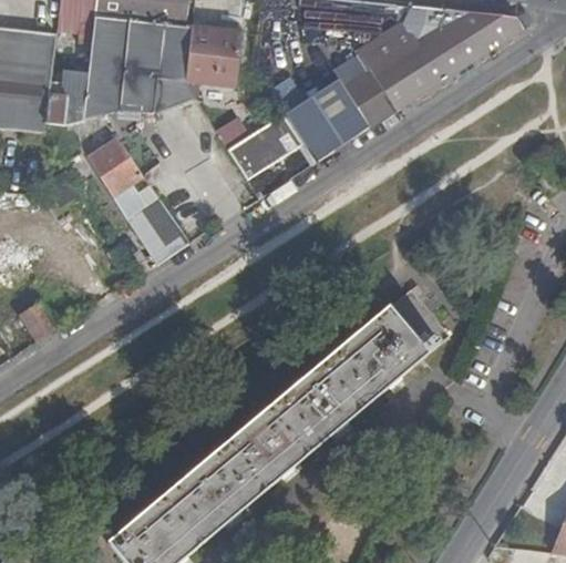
[(61,0),(58,26),(68,26),(68,30),(80,30),(80,42),(91,43),(96,0),(61,0)]
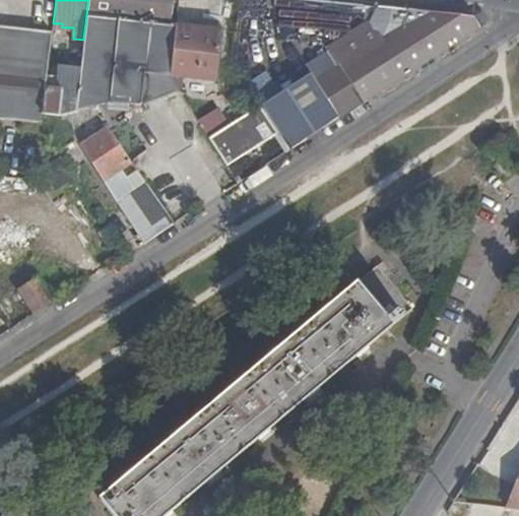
[(88,0),(83,40),(83,45),(78,86),(77,100),(76,109),(96,102),(109,97),(118,16),(147,19),(149,0),(88,0)]
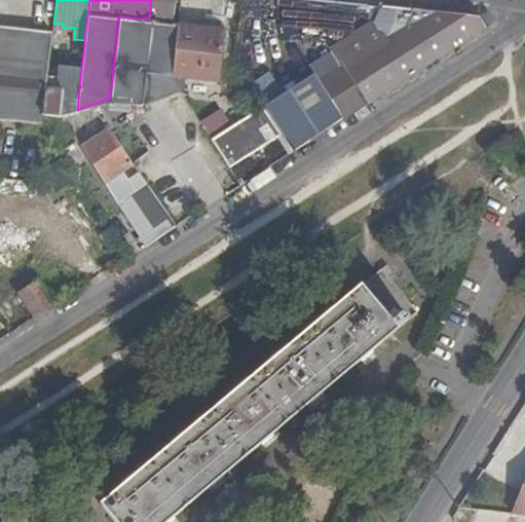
[(151,0),(149,20),(119,16),(110,98),(172,77),(173,74),(178,24),(173,23),(175,0),(151,0)]
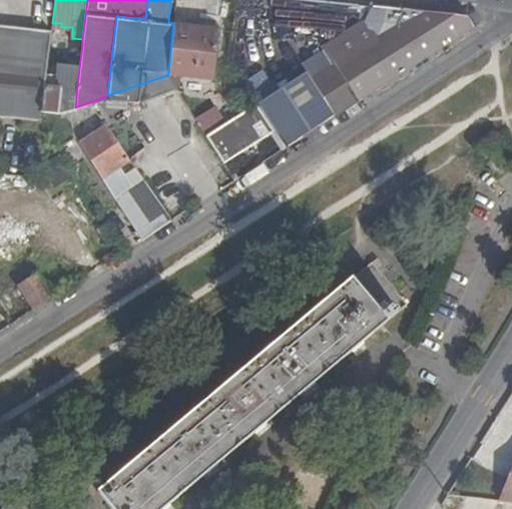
[(336,114),(486,17),(374,5),(369,19),(324,46),(324,47),(335,65),(315,79),(314,79),(336,114)]
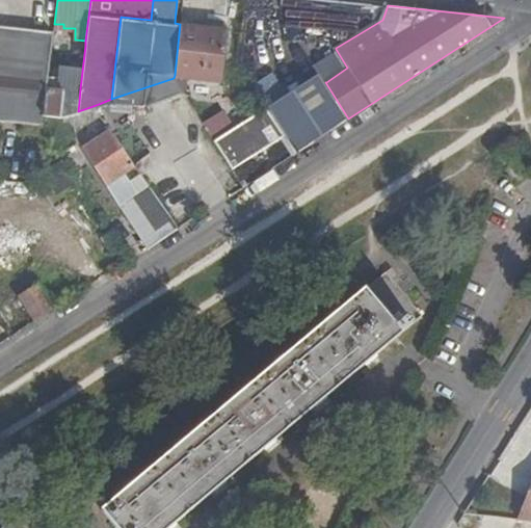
[(48,86),(54,30),(0,24),(0,117),(44,122),(48,86)]
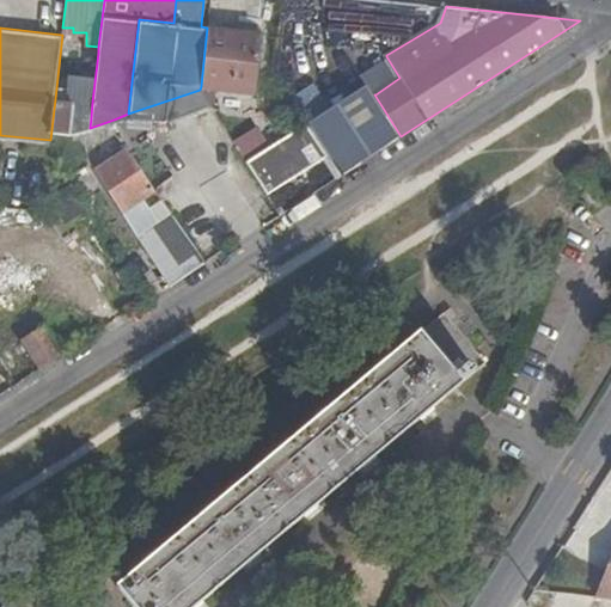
[(238,31),(207,28),(201,86),(252,91),(255,62),(258,61),(261,30),(239,28),(238,31)]
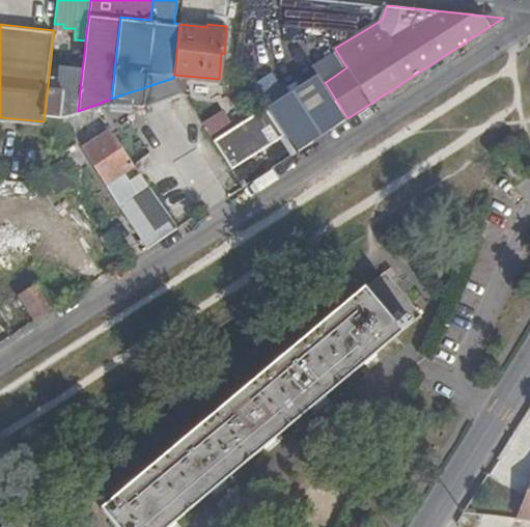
[(173,78),(111,99),(111,102),(143,105),(182,90),(173,78)]
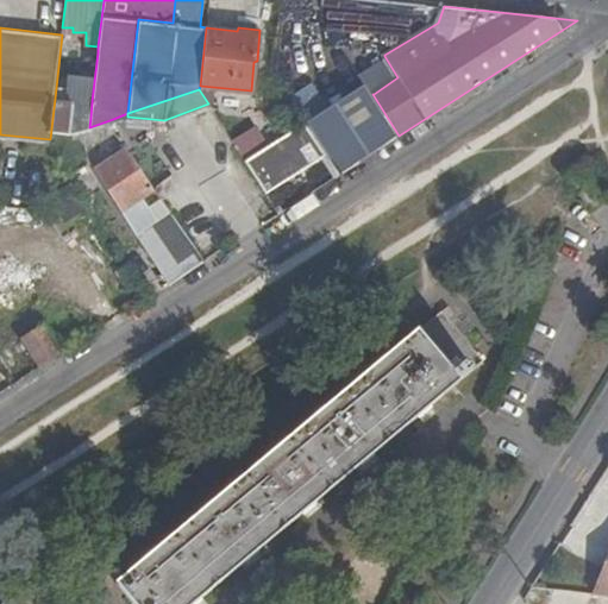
[(399,136),(373,94),(313,132),(326,152),(339,174),(359,159),(399,136)]
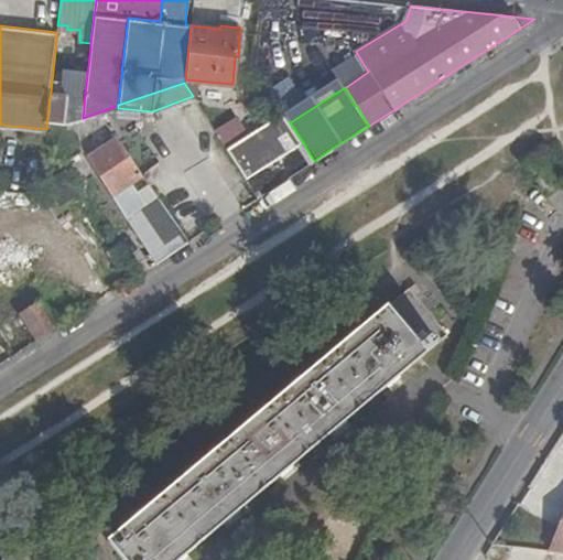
[(66,93),(51,92),(46,129),(64,158),(76,151),(63,122),(66,93)]
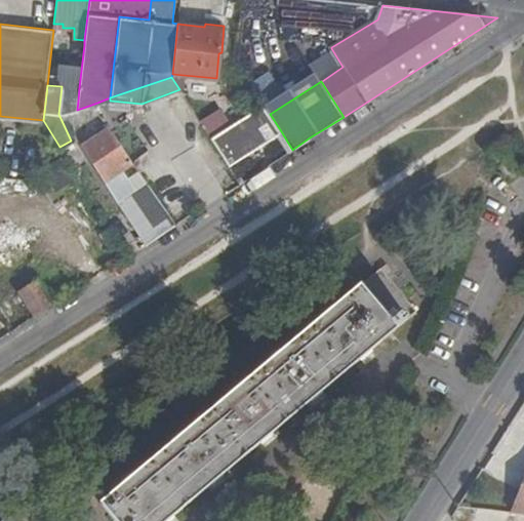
[(78,101),(79,87),(71,86),(70,101),(78,101)]
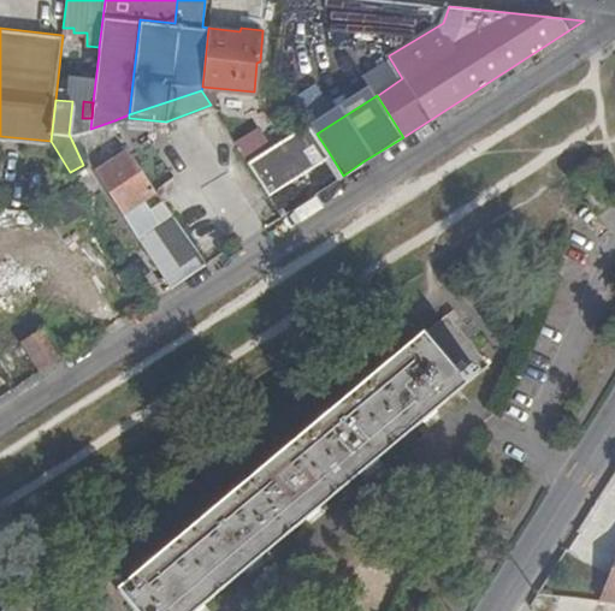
[(240,149),(264,134),(255,120),(230,136),(240,149)]
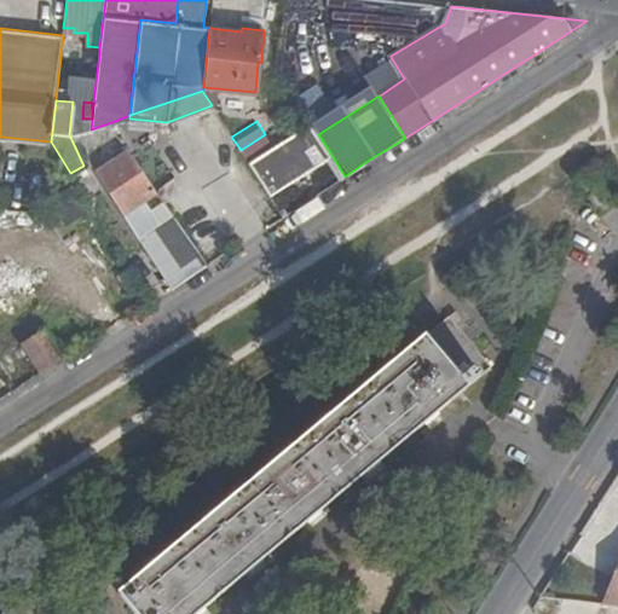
[(249,162),(271,196),(331,155),(318,134),(311,123),(249,162)]
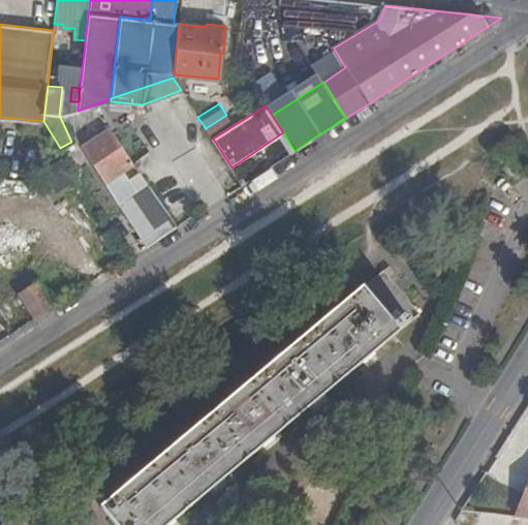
[(80,144),(103,180),(134,161),(111,124),(80,144)]
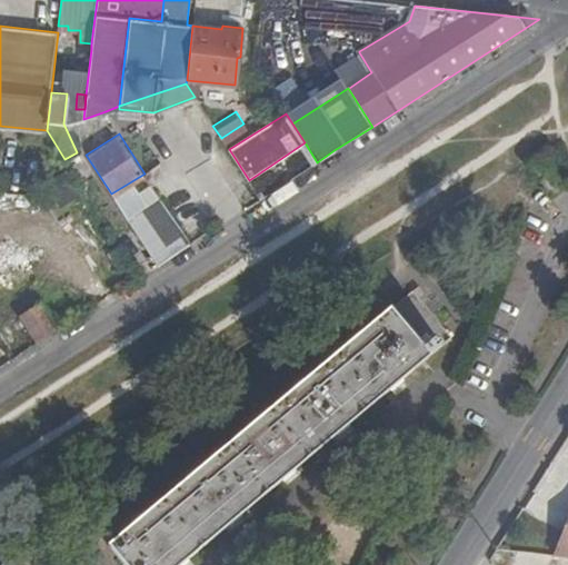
[(557,167),(548,189),(550,194),(567,184),(557,167)]
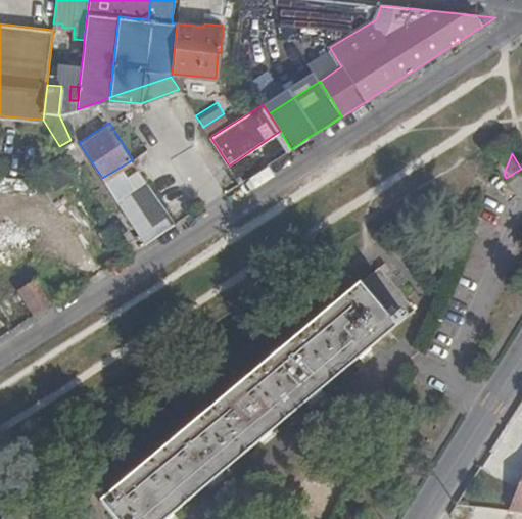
[(76,176),(61,154),(45,166),(58,187),(76,176)]
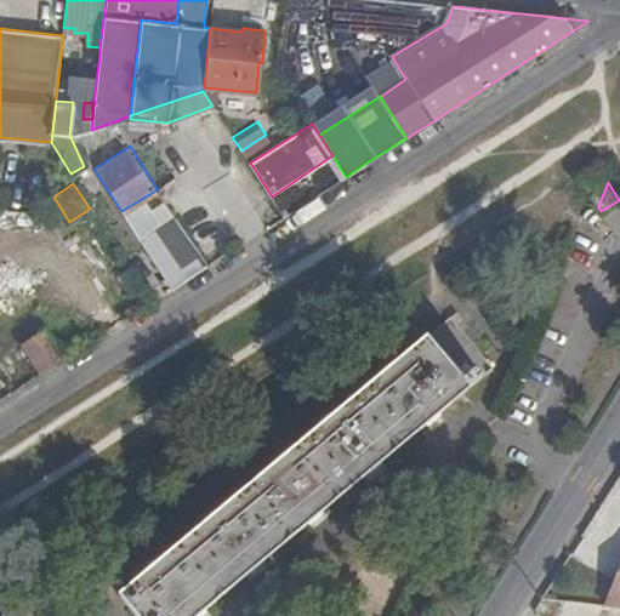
[(171,289),(206,266),(174,214),(138,237),(171,289)]
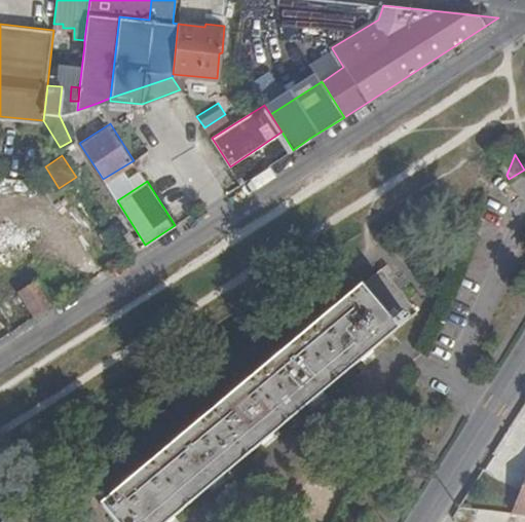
[(34,313),(52,302),(37,278),(19,290),(34,313)]
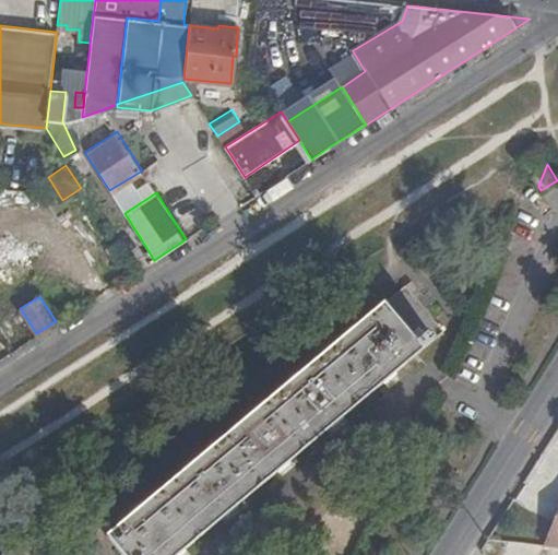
[(174,554),(422,347),(384,303),(108,533),(125,554),(174,554)]
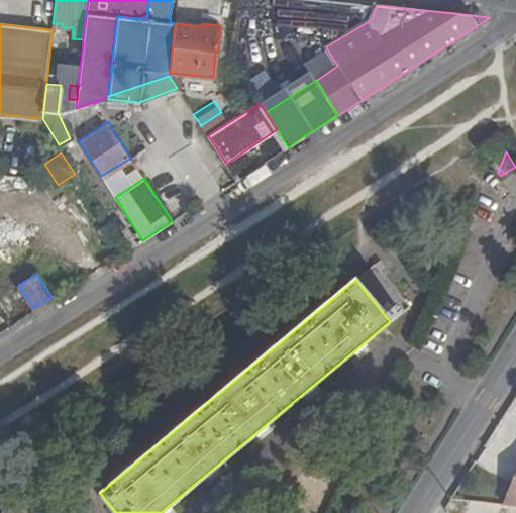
[(92,512),(96,510),(86,500),(69,512),(92,512)]
